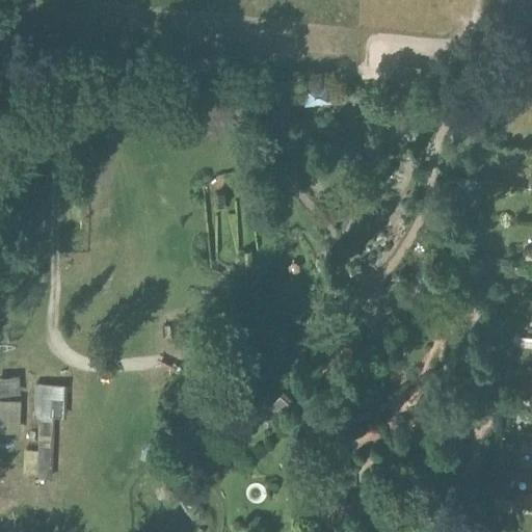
[(326,84),(306,86),(307,102),(327,99),(326,84)]
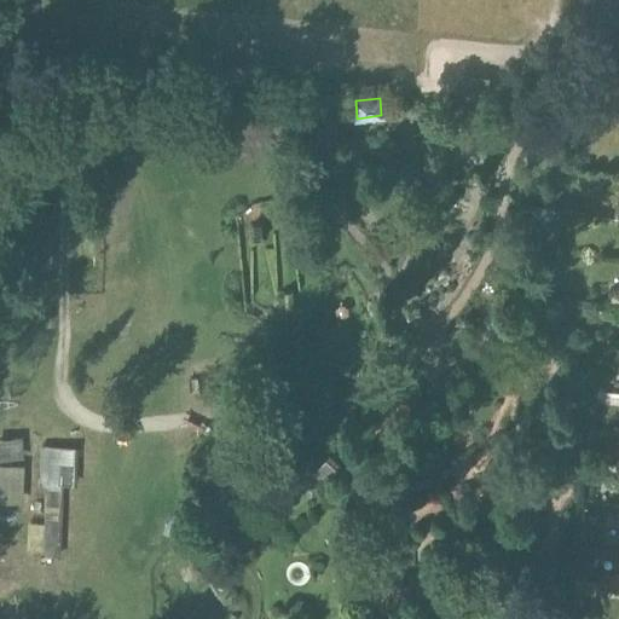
[(618,289),(611,288),(608,301),(618,302),(618,289)]
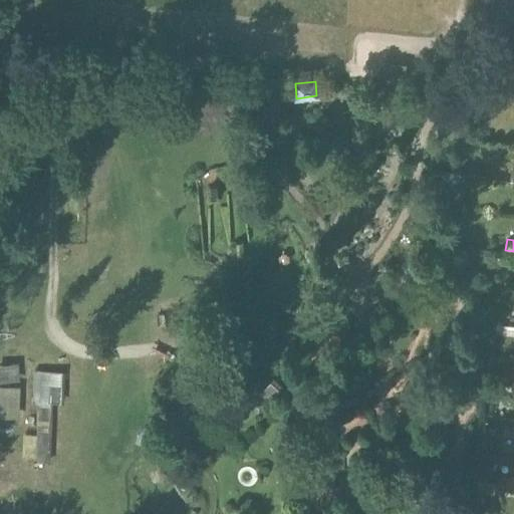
[(438,272),(420,270),(419,280),(437,282),(438,272)]
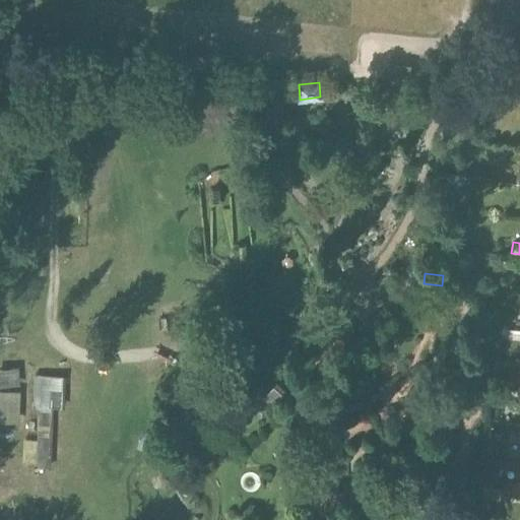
[(421,282),(408,289),(413,300),(428,294),(421,282)]
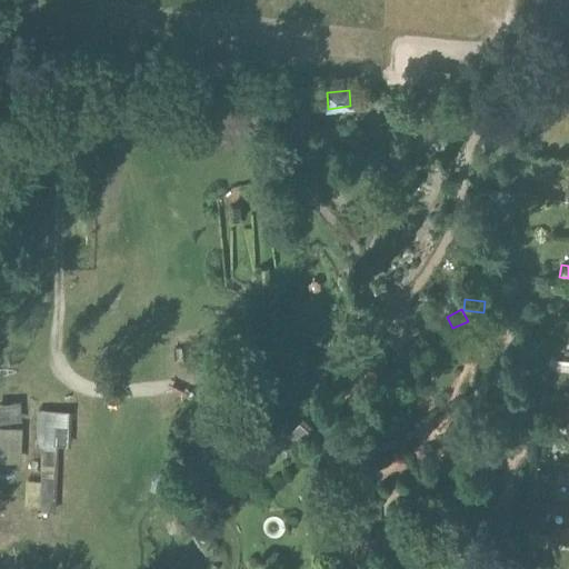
[(528,367),(546,369),(548,358),(529,356),(528,367)]
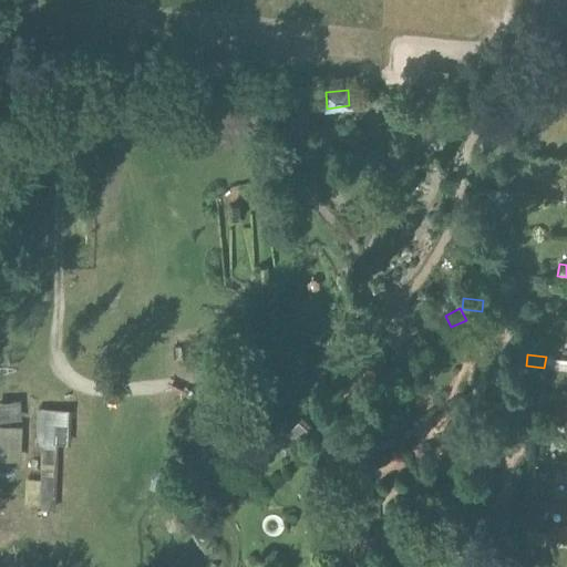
[(66,444),(68,410),(37,409),(34,445),(40,446),(38,508),(52,509),(55,443),(66,444)]
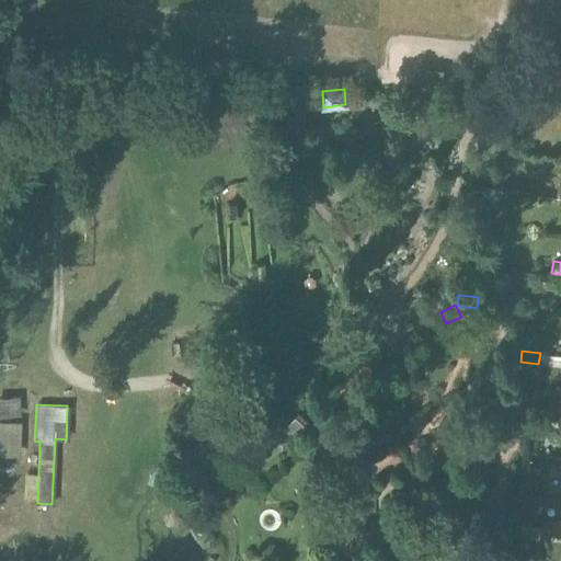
[(298,413),(282,431),(301,439),(313,427),(298,413)]
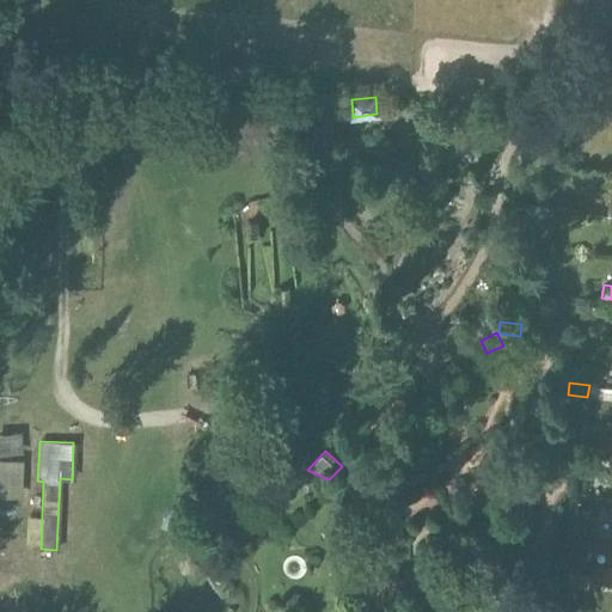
[(0,457),(0,496),(20,497),(22,458),(0,457)]
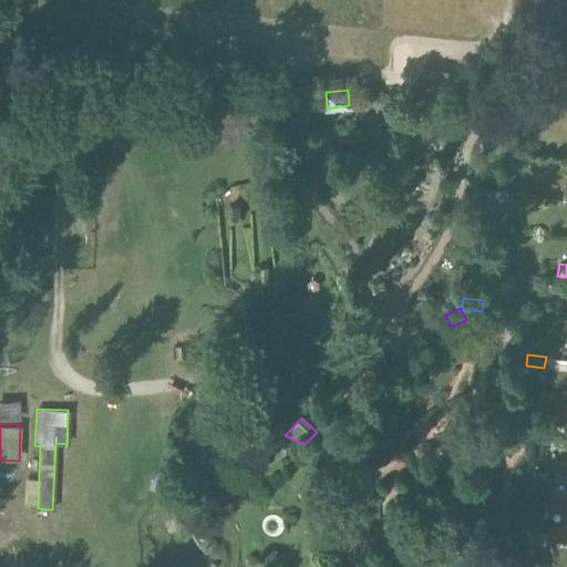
[(553,539),(563,540),(565,526),(554,525),(553,539)]
